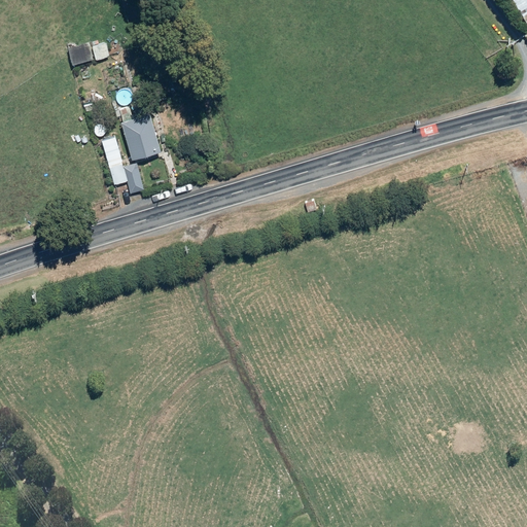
[(526,0),(511,0),(526,29),(526,0)]
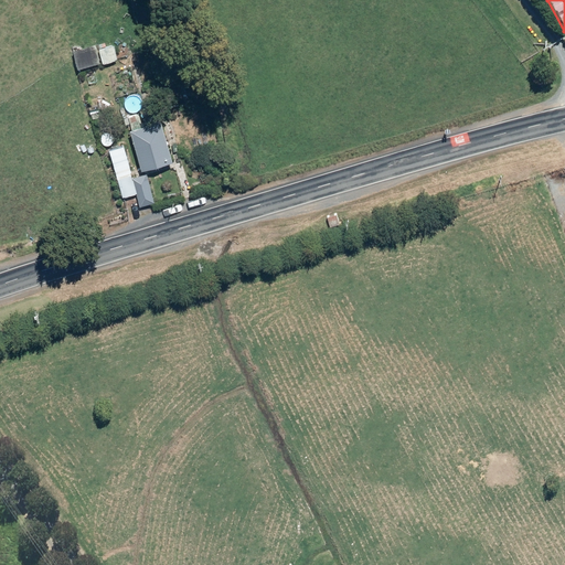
[(93,45),(70,50),(74,68),(96,63),(93,45)]
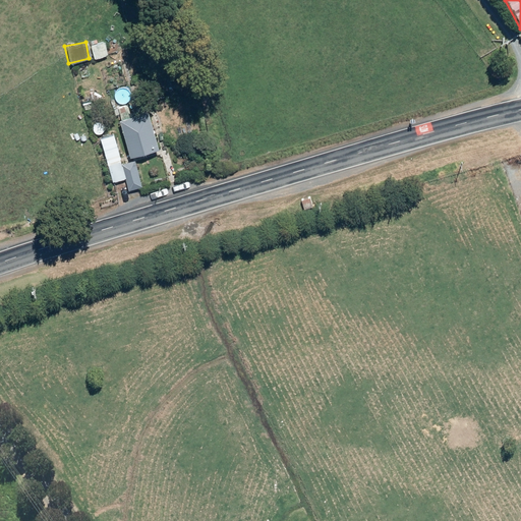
[(89,46),(93,59),(107,55),(103,42),(89,46)]
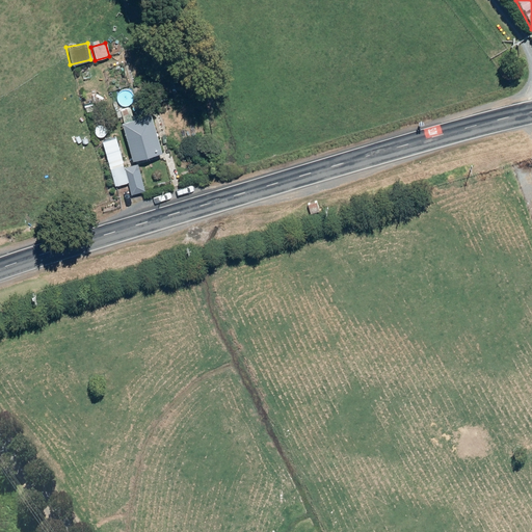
[(160,153),(150,114),(120,122),(126,164),(160,153)]
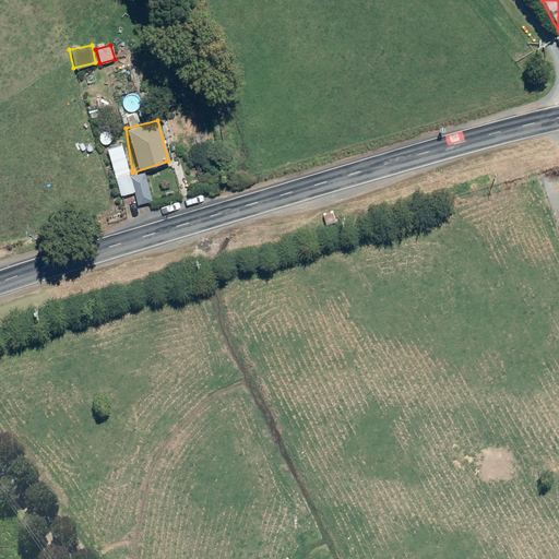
[(137,204),(151,200),(143,171),(129,176),(120,145),(105,149),(119,195),(132,192),(137,204)]
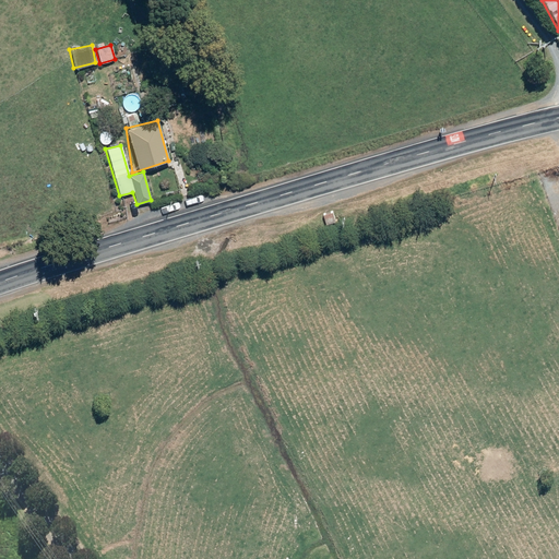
All buildings are outlined.
